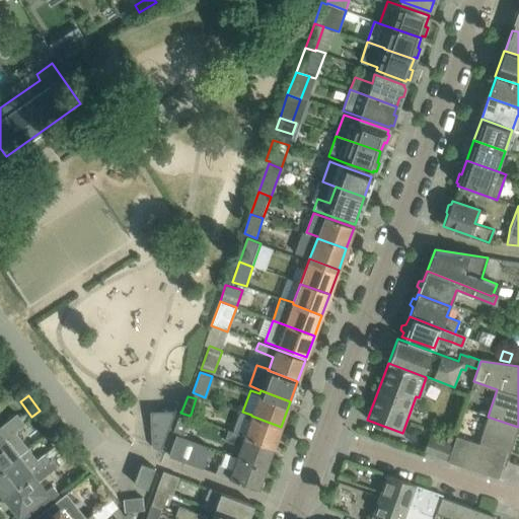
[(162,446),(175,410),(176,406),(175,406),(173,413),(151,414),(151,411),(150,411),(152,447),(160,451),(162,446)]
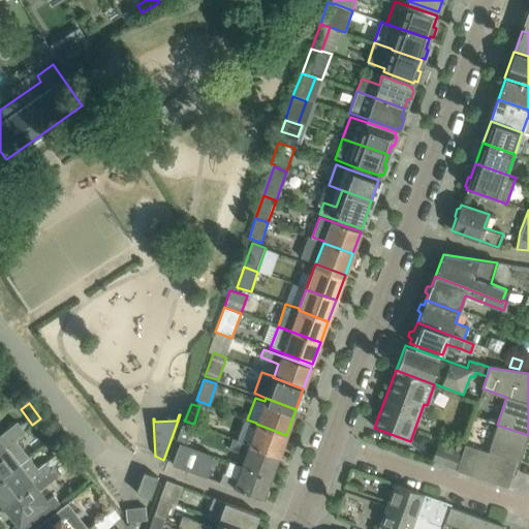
[(186,445),(186,444),(193,424),(184,421),(177,441),(180,442),(186,445)]
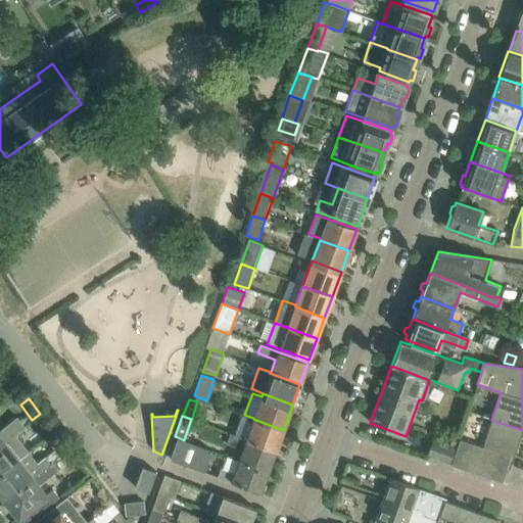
[(0,430),(0,446),(13,436),(24,429),(14,418),(0,430)]
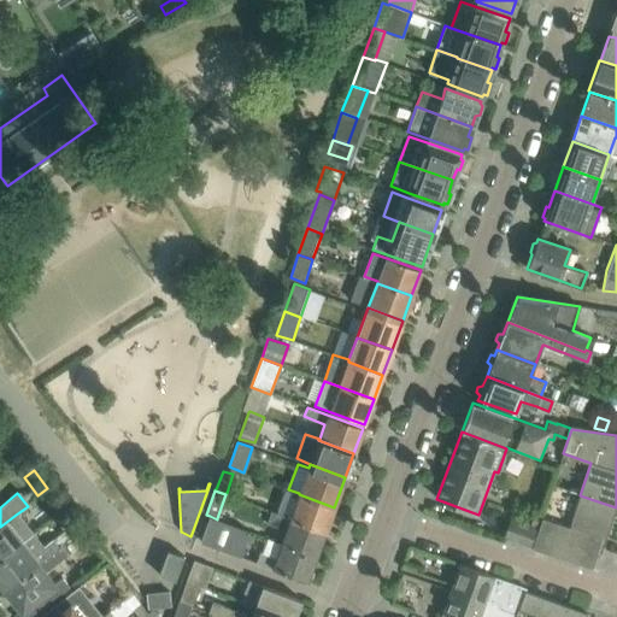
[(325,532),(334,507),(299,494),(289,517),(289,518),(325,532)]
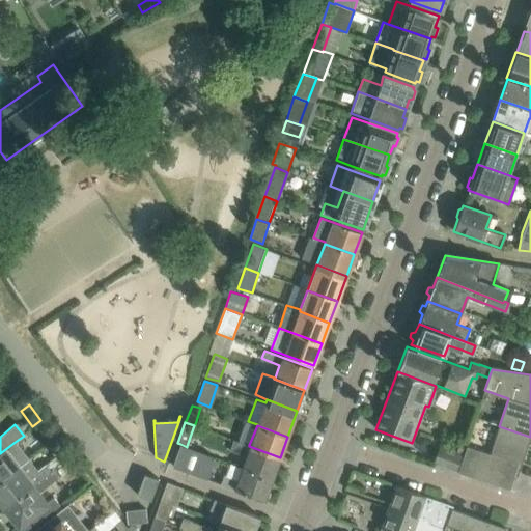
[(530,437),(499,426),(490,454),(466,447),(457,472),(509,490),(514,475),(519,462),(522,463),(530,437)]
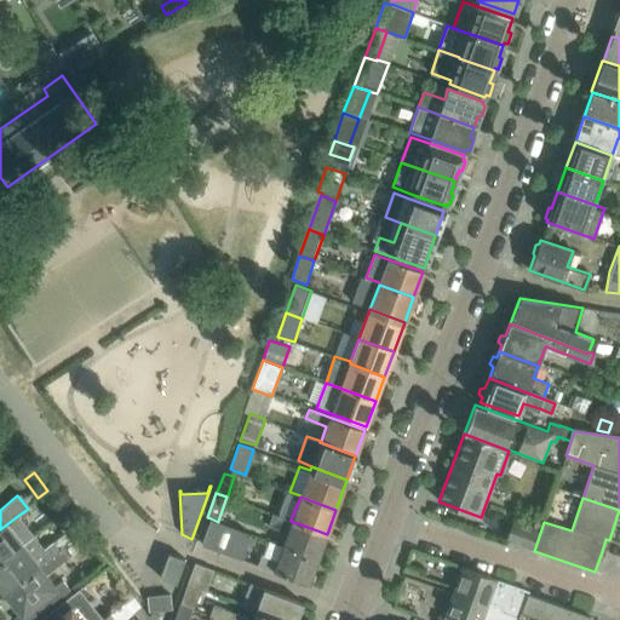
[(59,499),(46,510),(53,520),(67,509),(59,499)]
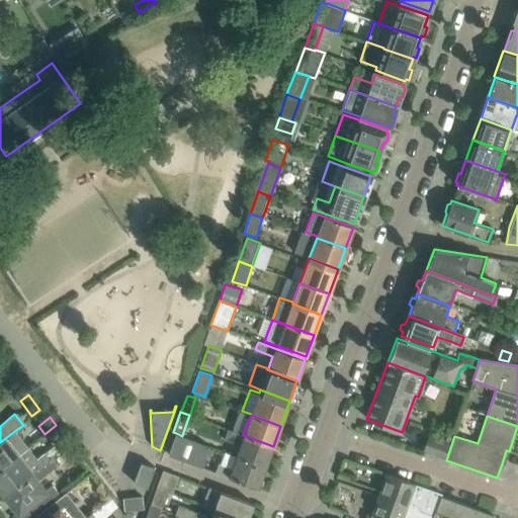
[(266,466),(273,446),(243,435),(243,434),(228,428),(225,439),(241,445),(237,456),(266,466)]
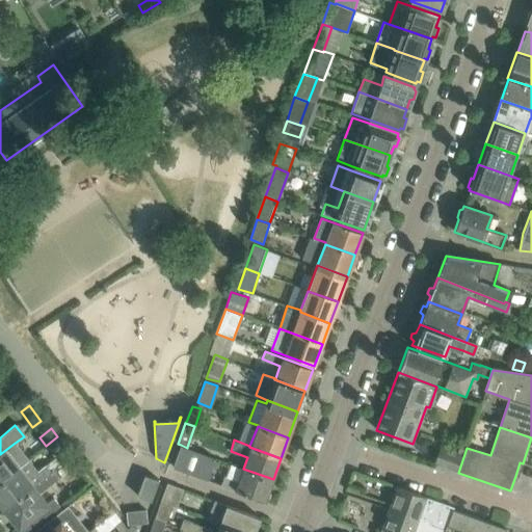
[(441,448),(435,461),(457,470),(468,444),(461,442),(457,453),(441,448)]
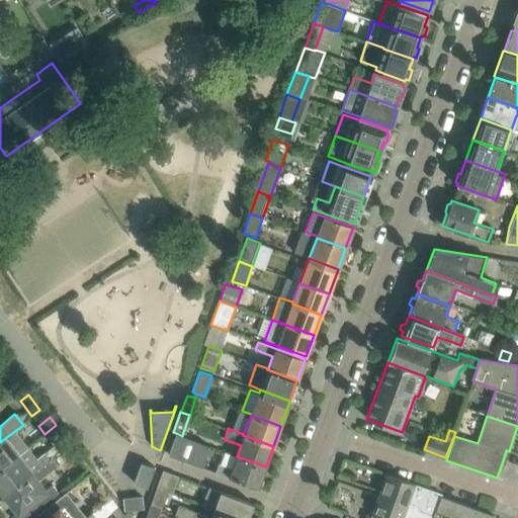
[(0,469),(27,449),(13,432),(0,442),(0,469)]
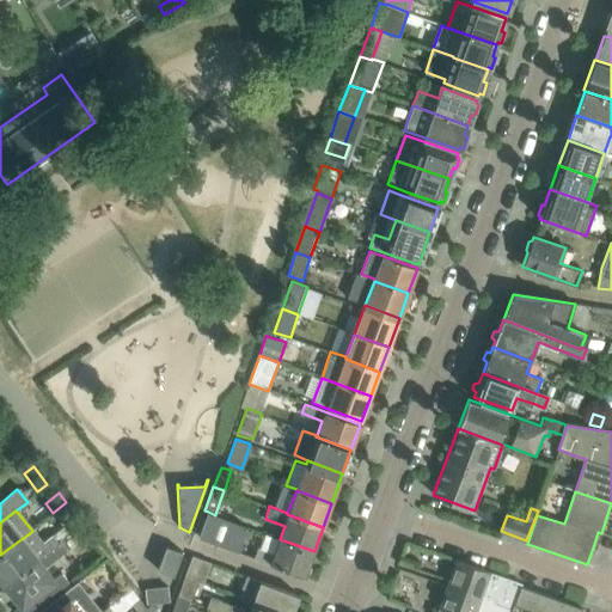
[(238,552),(246,527),(246,526),(215,514),(215,515),(208,512),(199,538),(238,552)]
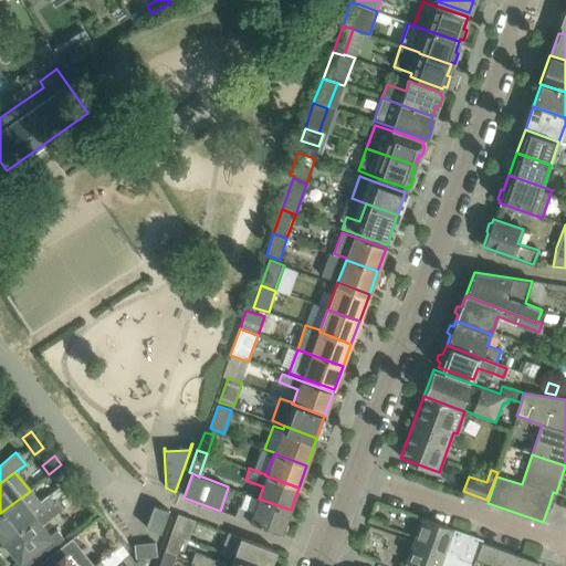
[(7,540),(56,501),(55,500),(64,493),(59,486),(40,501),(40,500),(38,501),(30,491),(0,513),(0,533),(0,535),(1,534),(7,540)]
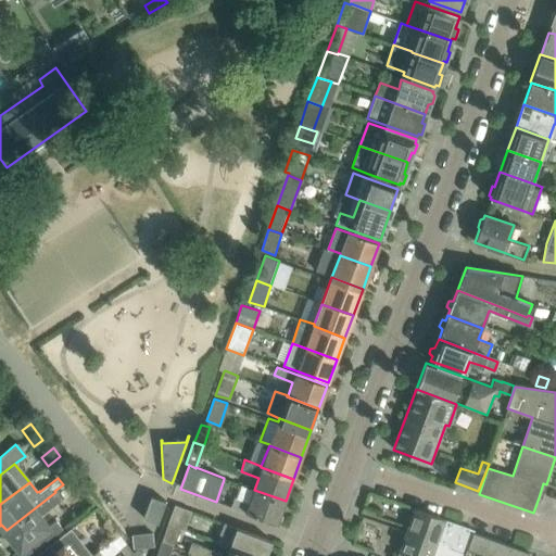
[(277,525),(286,501),(254,490),(241,484),(237,497),(235,496),(230,507),(277,525)]
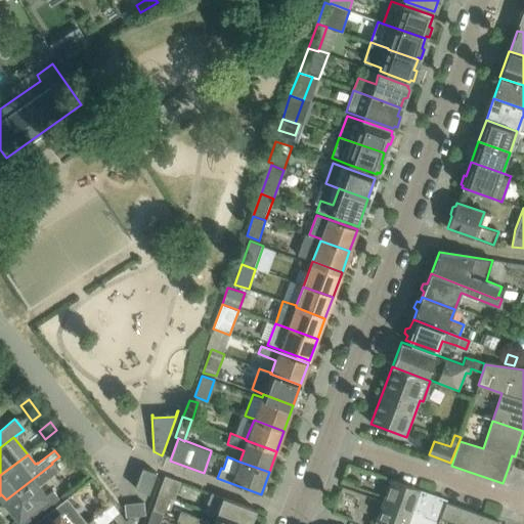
[(58,471),(52,464),(6,499),(11,506),(10,507),(12,510),(12,513),(15,517),(18,517),(19,518),(32,508),(38,516),(59,499),(52,491),(45,497),(37,487),(58,471)]
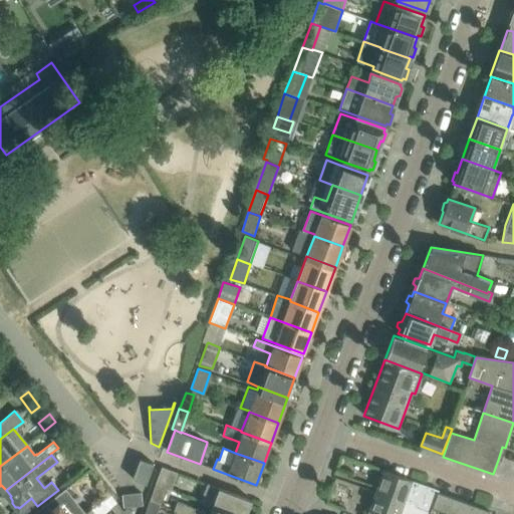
[(140,459),(132,479),(146,484),(153,464),(140,459)]
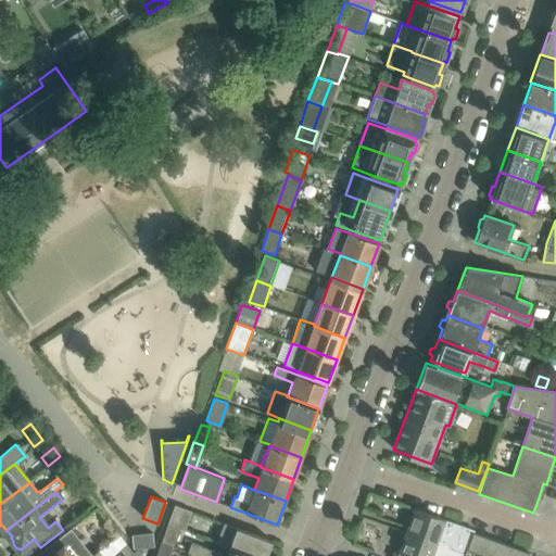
[(185,529),(191,512),(174,505),(167,523),(179,528),(185,529)]
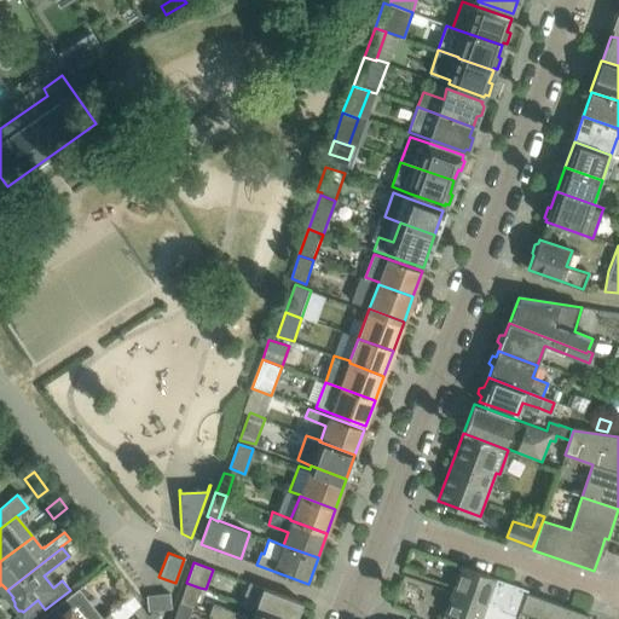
[(524,589),(512,584),(462,566),(452,593),(487,606),(487,603),(501,608),(504,597),(522,605),(527,590),(524,589)]
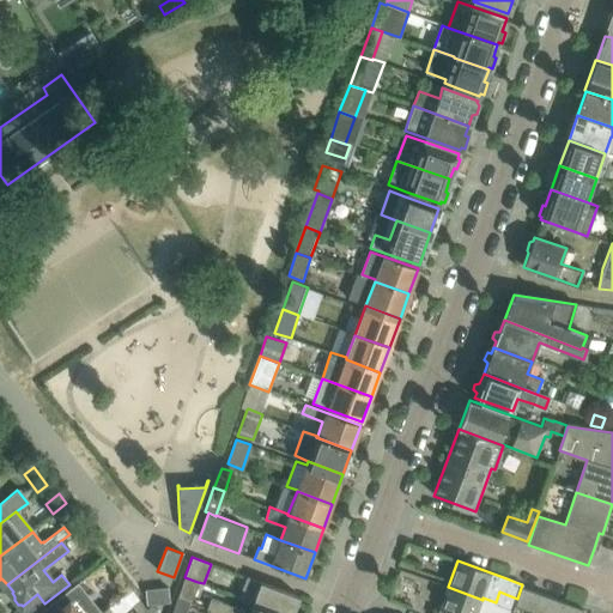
[(190,602),(198,582),(184,577),(177,598),(190,602)]
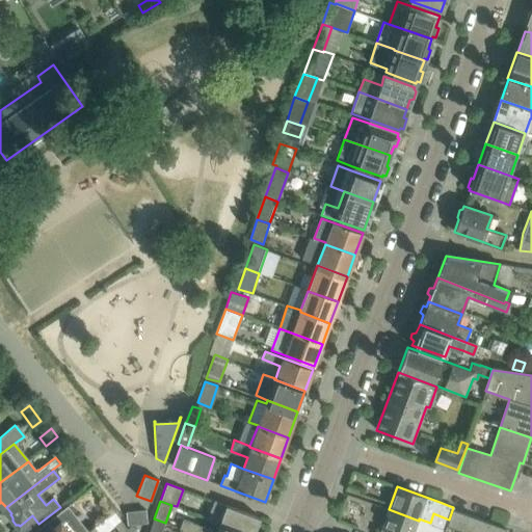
[(243,531),(254,531),(260,517),(214,501),(208,519),(220,523),(220,524),(243,531)]
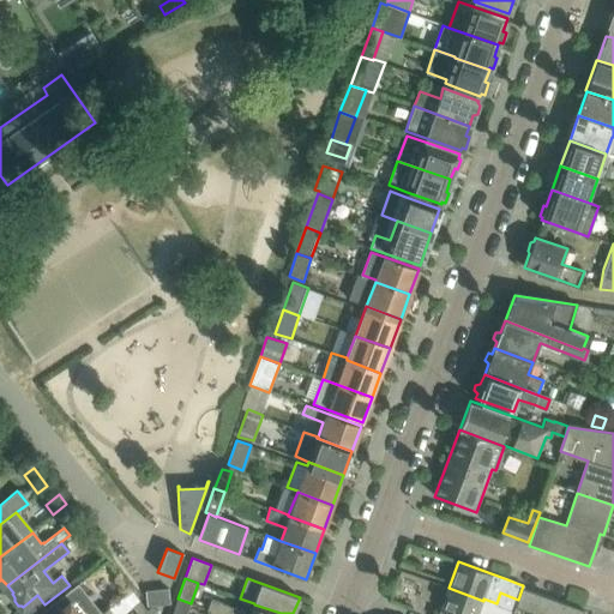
[(146,590),(148,602),(148,605),(150,605),(170,602),(168,588),(146,590)]
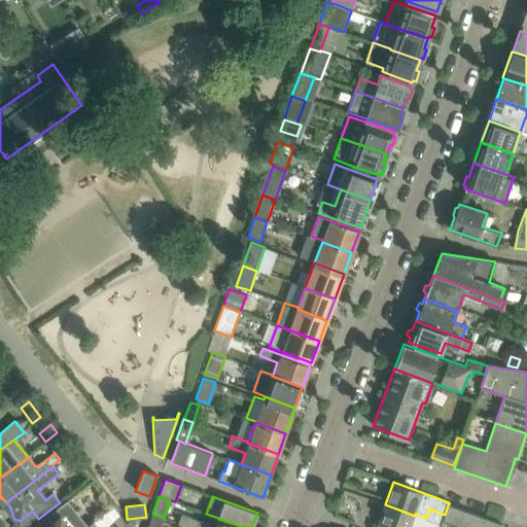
[(378,522),(376,526),(440,526),(441,526),(425,520),(426,518),(415,514),(415,516),(385,504),(378,522)]
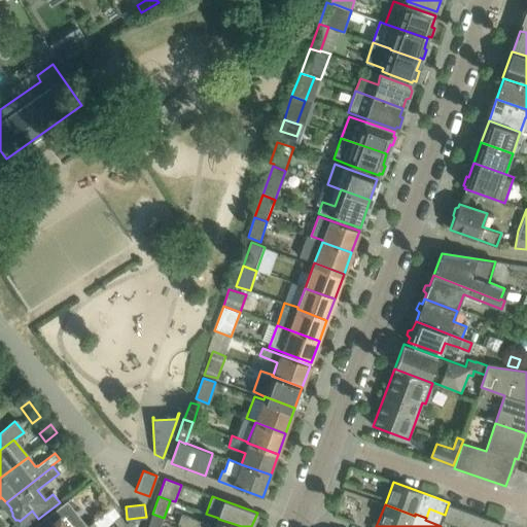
[(500,526),(501,524),(500,524),(485,518),(449,504),(445,515),(442,522),(455,526),(500,526)]
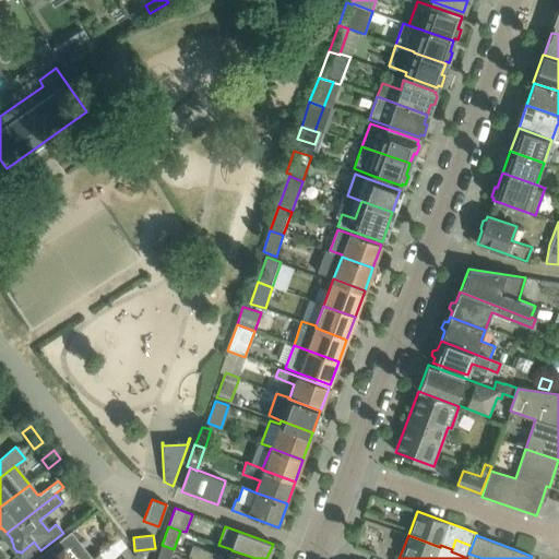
[(44,558),(92,558),(100,552),(94,545),(75,558),(71,558),(64,550),(56,543),(40,555),(44,558)]
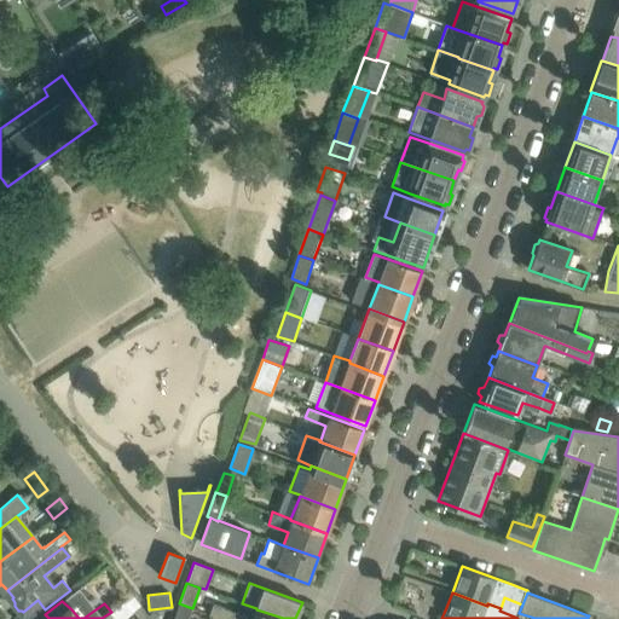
[(187,618),(192,608),(179,603),(173,618),(187,618)]
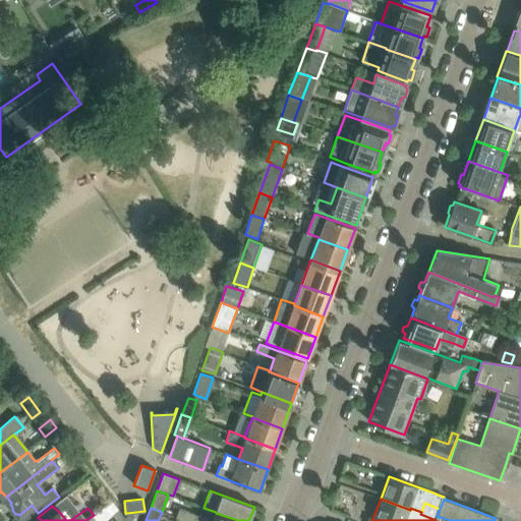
[(238,520),(216,513),(213,520),(208,519),(208,518),(180,508),(176,517),(179,518),(186,520),(238,520)]
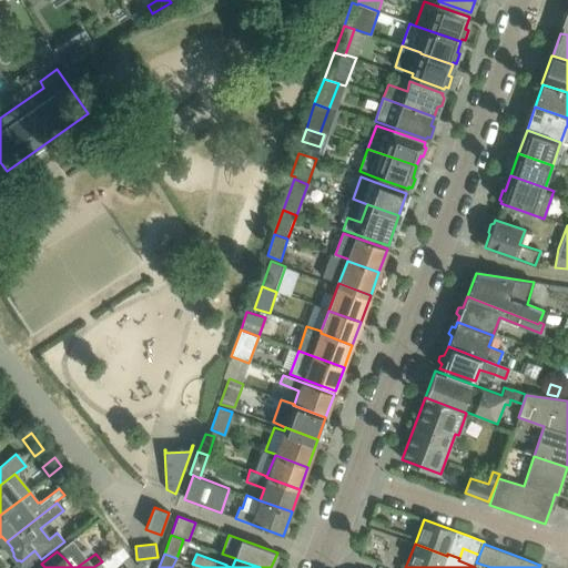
[(130,555),(129,555),(122,560),(129,567),(132,567),(137,565),(137,564),(130,555)]
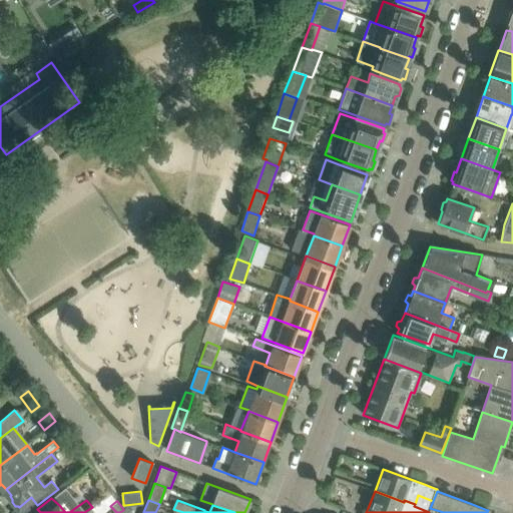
All buildings are outlined.
